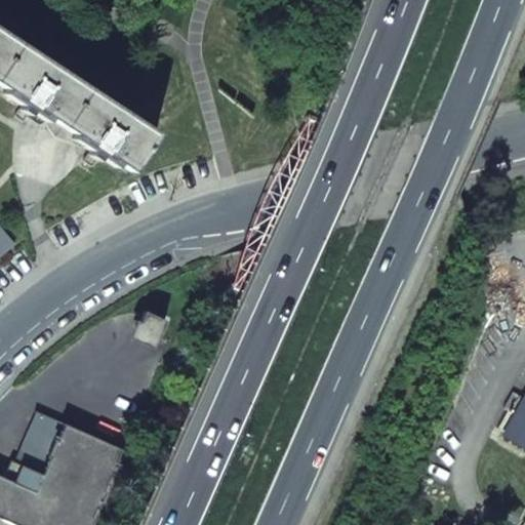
[(116,163),(130,172),(133,166),(156,133),(0,31),(0,86),(5,90),(2,93),(19,106),(44,122),(88,151),(112,166),(116,163)]
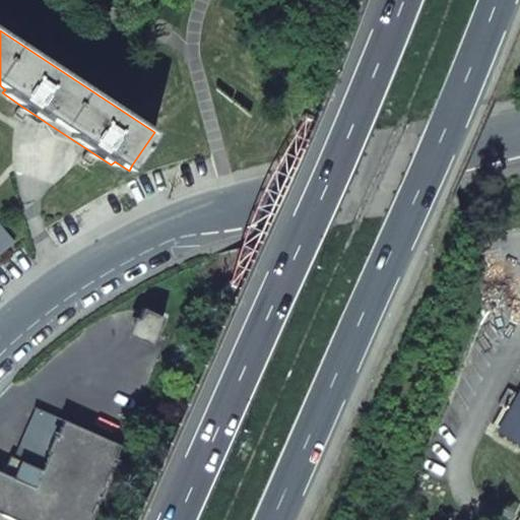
[(19,105),(12,116),(21,122),(24,117),(37,125),(42,123),(44,121),(19,105)]
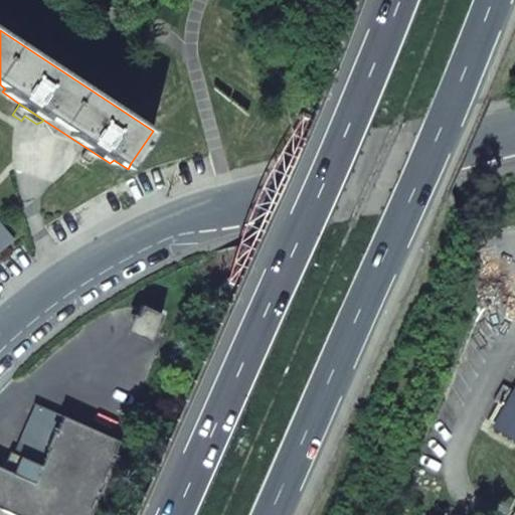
[(87,148),(80,159),(89,164),(95,154),(87,148)]
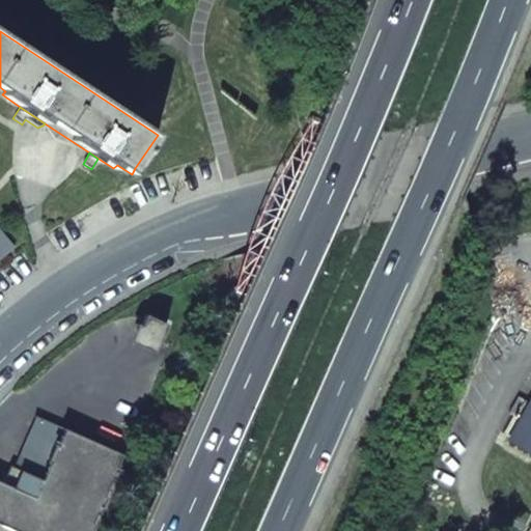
[(0,231),(0,259),(14,248),(0,231)]
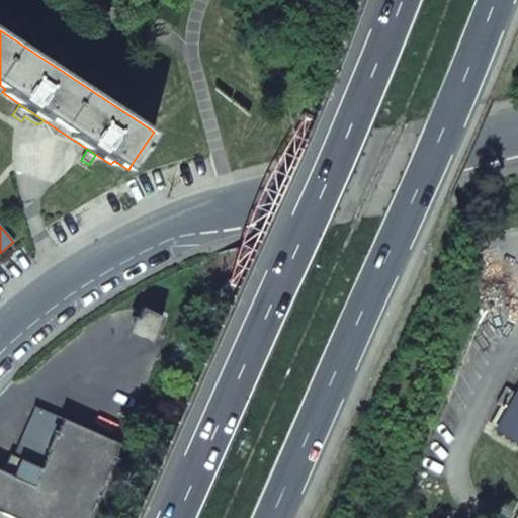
[(132,332),(154,342),(164,317),(147,310),(142,321),(138,319),(132,332)]
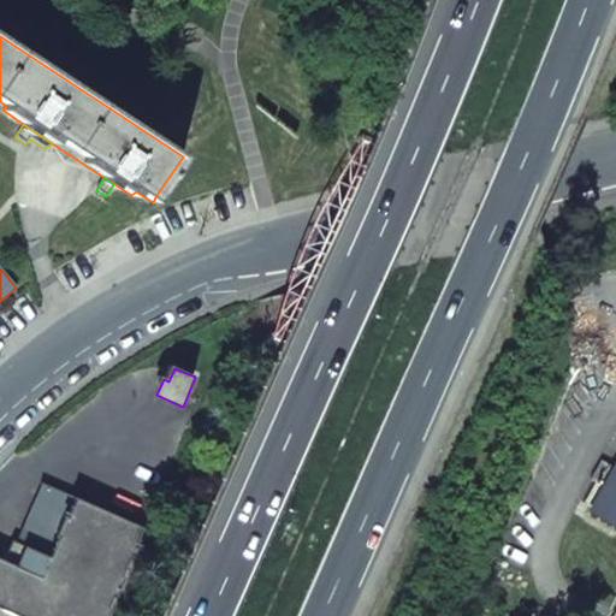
[(590,511),(615,527),(615,463),(614,468),(600,461),(591,480),(596,483),(584,503),(591,508),(590,511)]
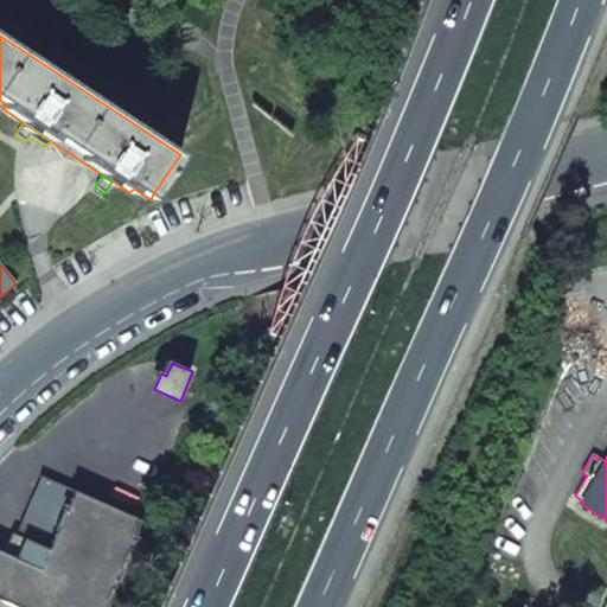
[(0,606),(104,606),(144,522),(39,475),(13,535),(12,534),(2,553),(0,551),(0,606)]
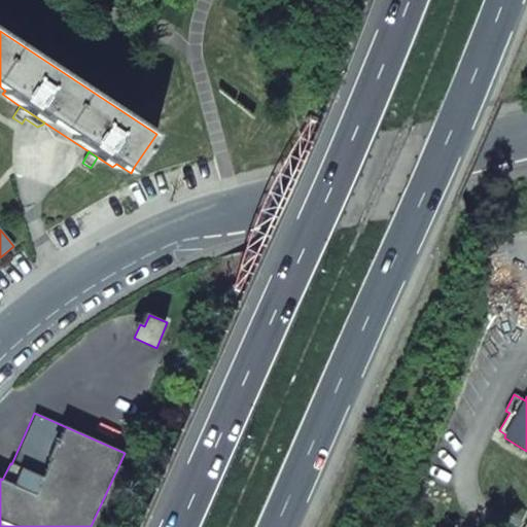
All buildings are outlined.
